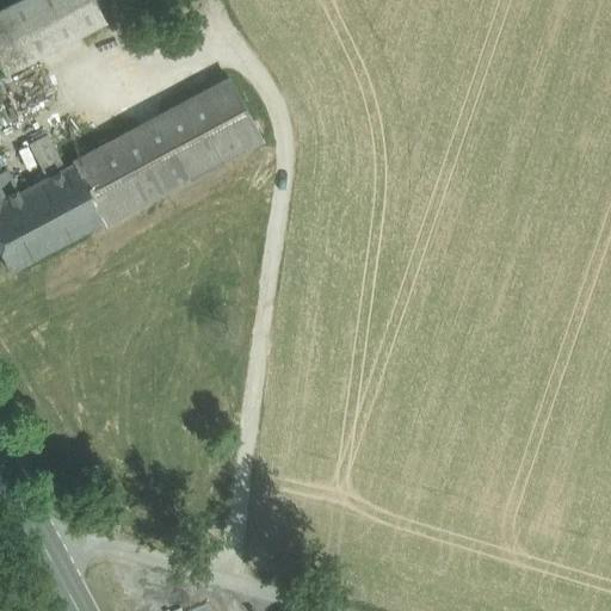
[(94,0),(18,0),(0,10),(0,66),(5,75),(106,22),(94,0)]
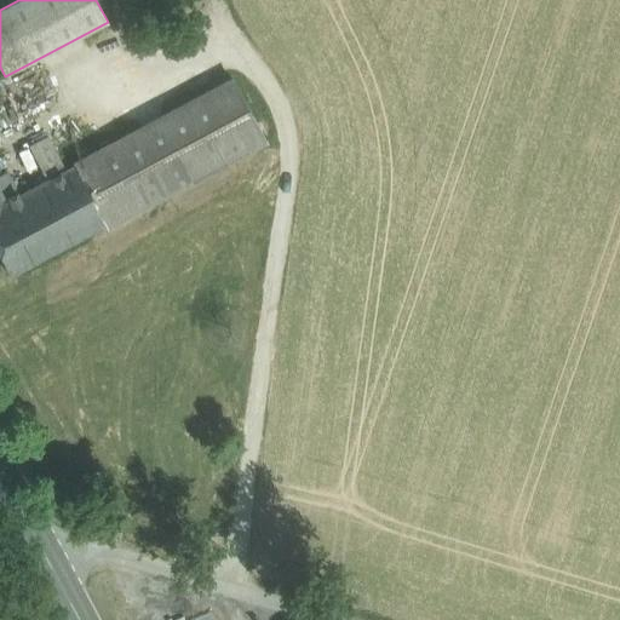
[(233,79),(74,164),(107,224),(108,225),(265,141),(233,79)]
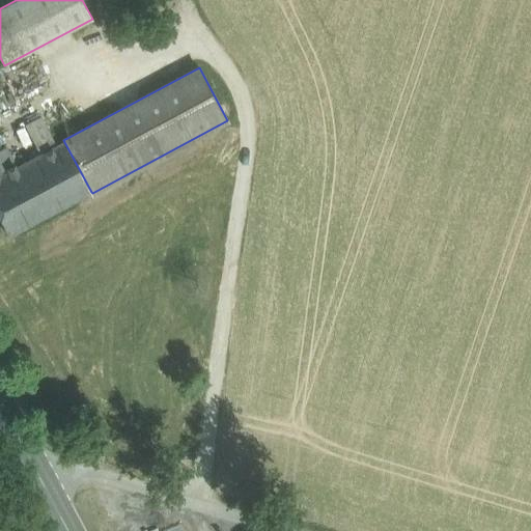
[(6,172),(0,175),(0,220),(8,236),(91,192),(64,141),(6,172)]
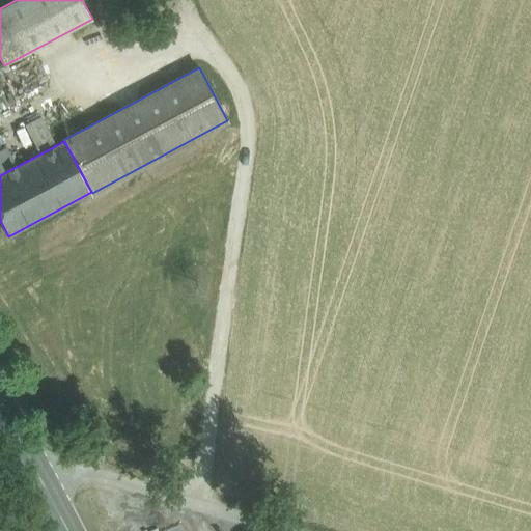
[(179,530),(174,520),(152,530),(179,530)]
